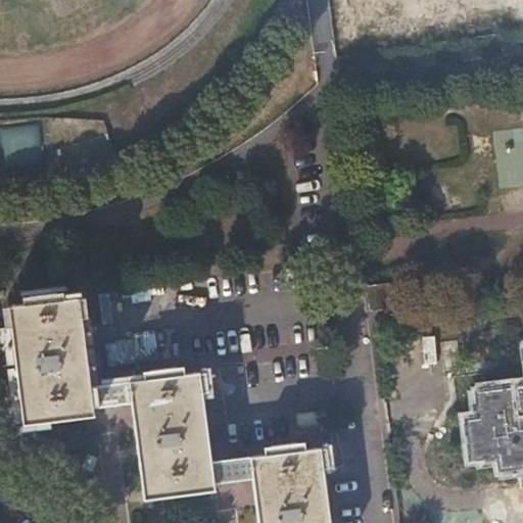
[(522,0),(328,0),(333,55),(522,36),(522,0)]
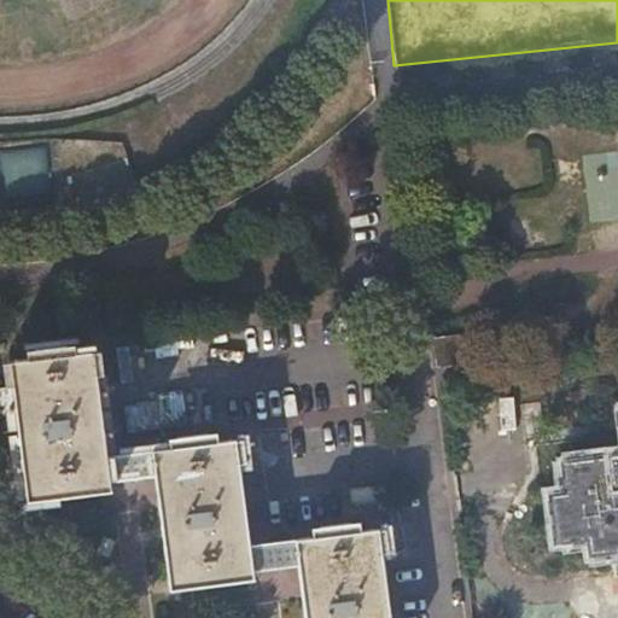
[(46,146),(0,152),(7,200),(53,194),(46,146)]
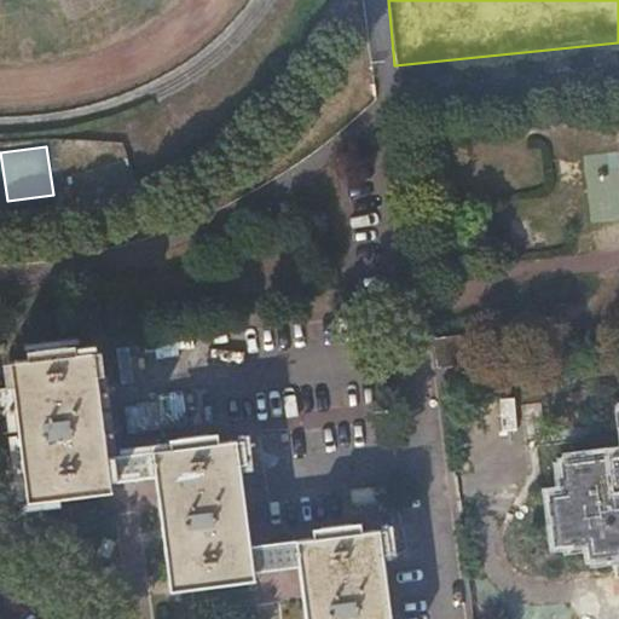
[(441,340),(444,362),(473,359),(470,336),(441,340)]
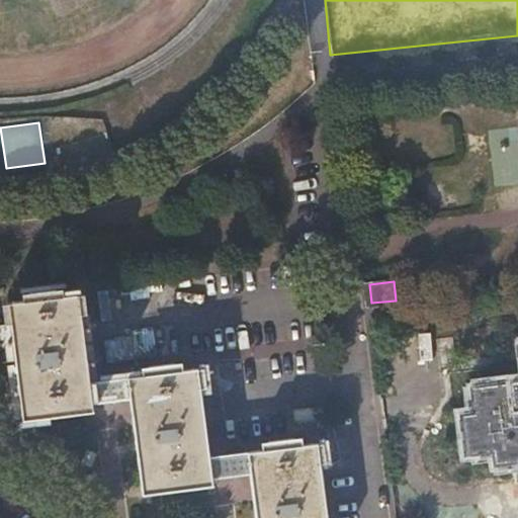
[(23,417),(37,416),(59,413),(91,410),(91,402),(131,398),(143,492),(168,489),(209,485),(209,477),(249,473),(255,517),(326,517),(318,443),(301,445),(300,439),(261,443),(262,449),(208,456),(195,368),(181,370),(180,362),(142,367),(142,374),(89,381),(79,294),(64,295),(63,289),(23,292),(23,299),(10,300),(23,417)]
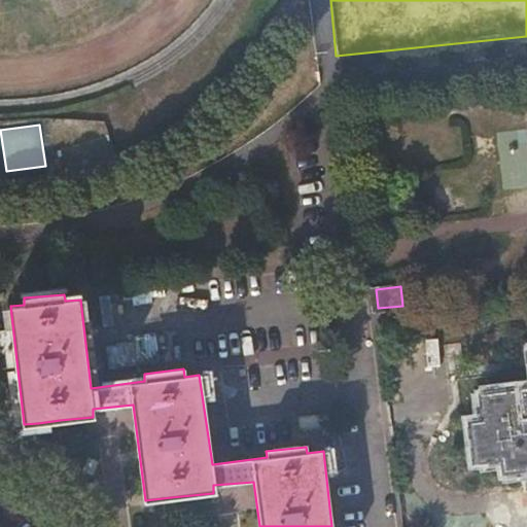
[(526,391),(479,397),(481,424),(468,426),(473,465),(499,462),(501,476),(526,471),(526,391)]
